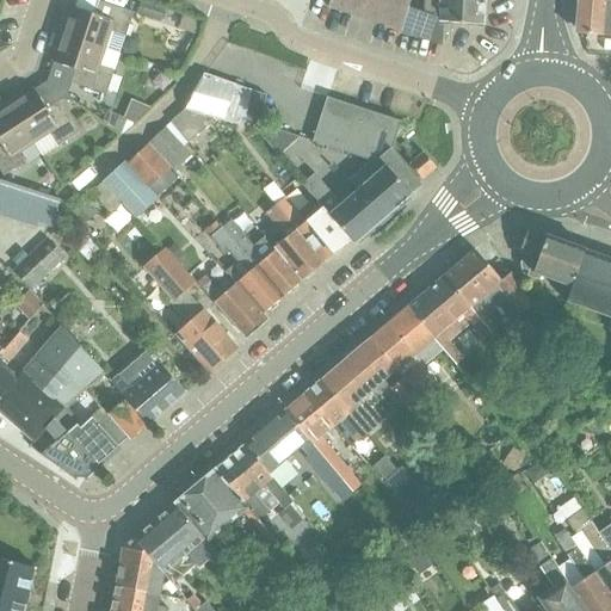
[(331,0),(329,8),(440,45),(442,24),(485,26),(485,0),(331,0)]
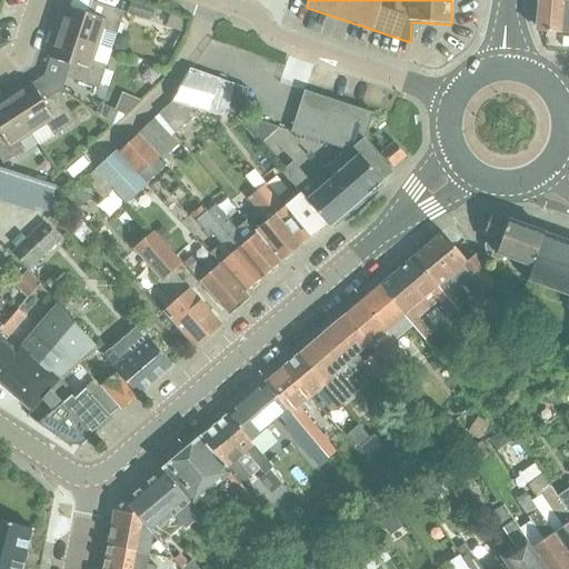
[(568,0),(539,0),(537,31),(568,35),(568,0)]
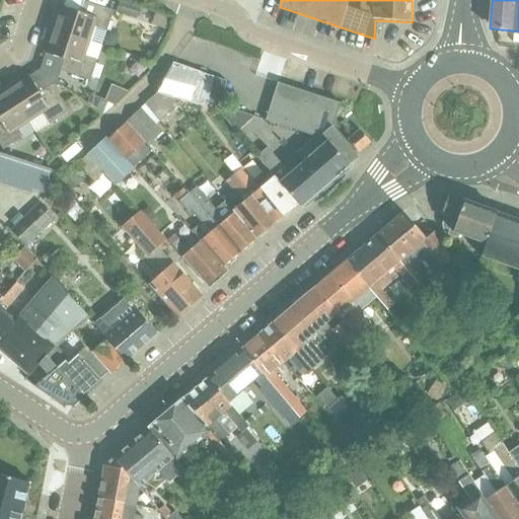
[(56,16),(52,29),(90,42),(90,43),(102,47),(115,11),(84,1),(80,12),(61,6),(58,16),(56,16)]
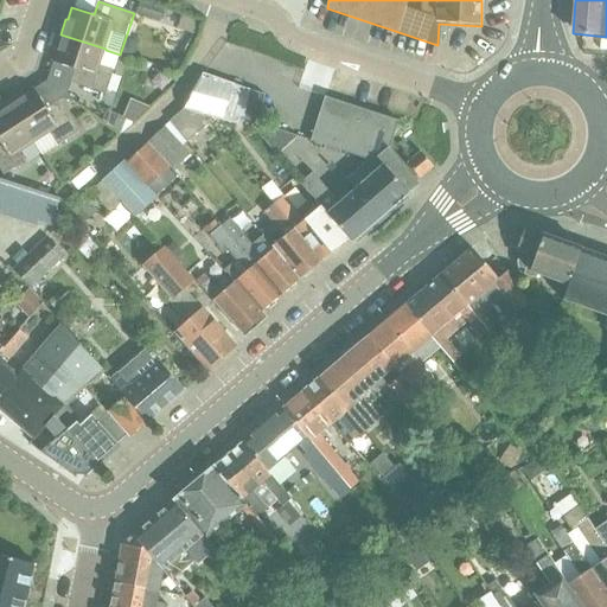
[(106,49),(61,34),(55,50),(57,50),(53,62),(75,70),(71,83),(107,95),(114,71),(100,66),(106,50),(106,49)]
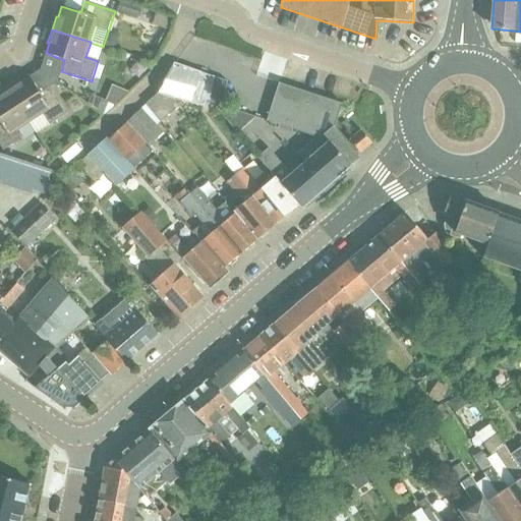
[(175,63),(158,95),(173,99),(201,107),(210,101),(215,77),(175,63)]
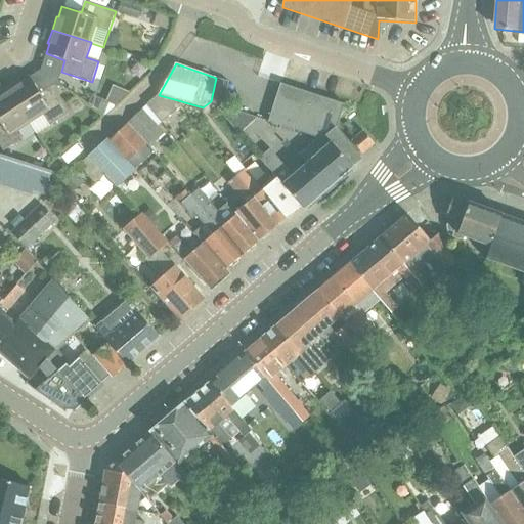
[(19,81),(7,89),(30,123),(43,115),(50,126),(69,115),(51,87),(41,94),(30,77),(20,83),(19,81)]
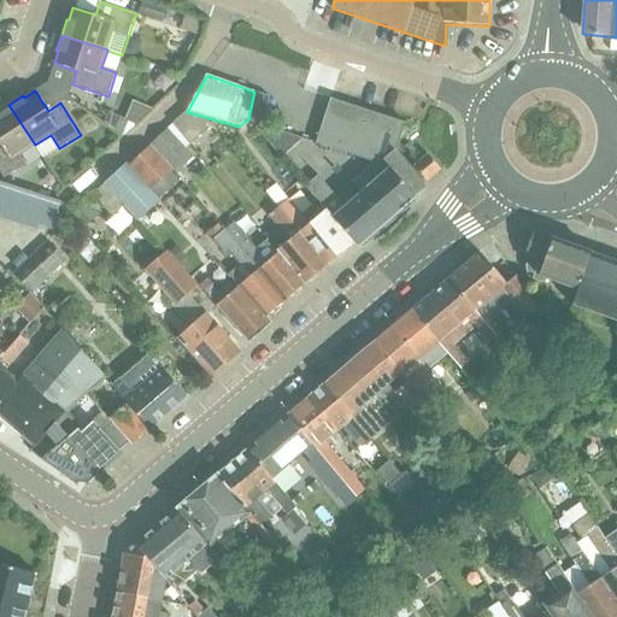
[(140,90),(131,106),(150,117),(158,100),(140,90)]
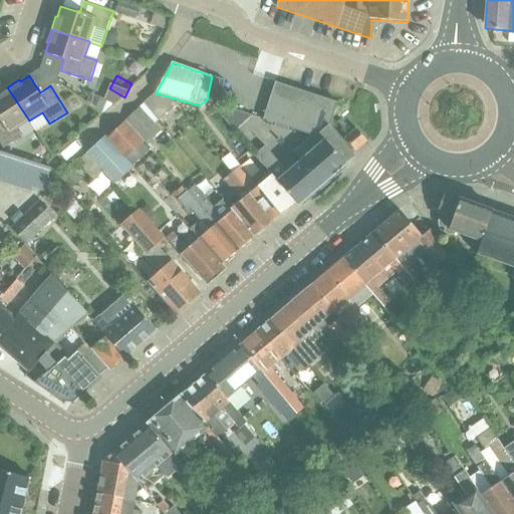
[(225,81),(212,76),(207,99),(222,101),(225,81)]
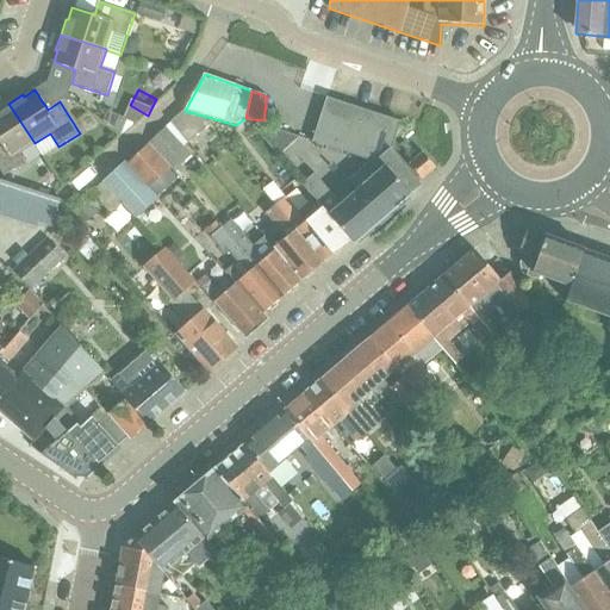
[(315,174),(303,184),(354,243),(412,194),(412,193),(422,185),(392,150),(402,122),(327,98),(312,142),(371,161),(349,179),(358,190),(341,204),(315,174)]
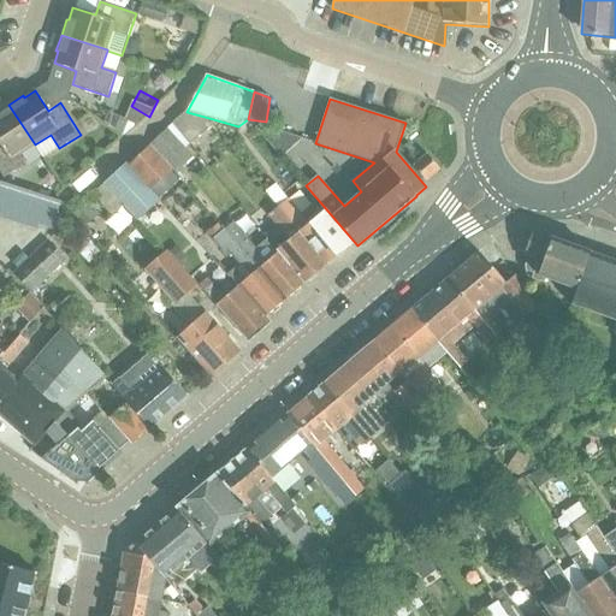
[(35,144),(9,105),(0,110),(0,171),(5,178),(25,164),(19,155),(35,144)]
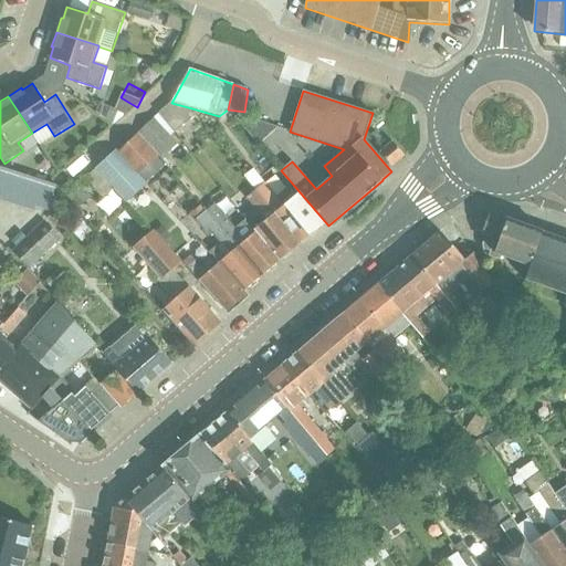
[(188,107),(171,103),(159,114),(176,133),(196,116),(188,107)]
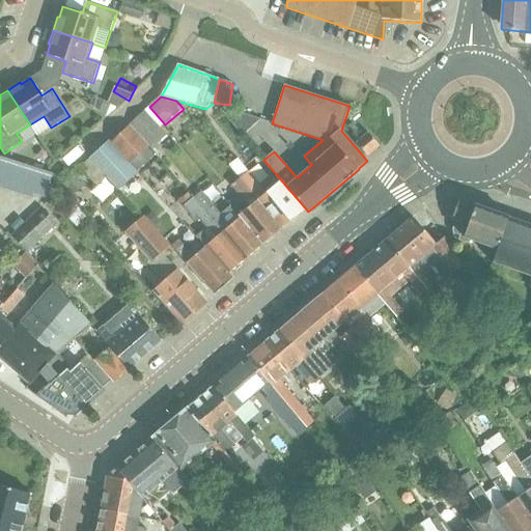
[(131,124),(151,148),(166,136),(144,112),(131,124)]
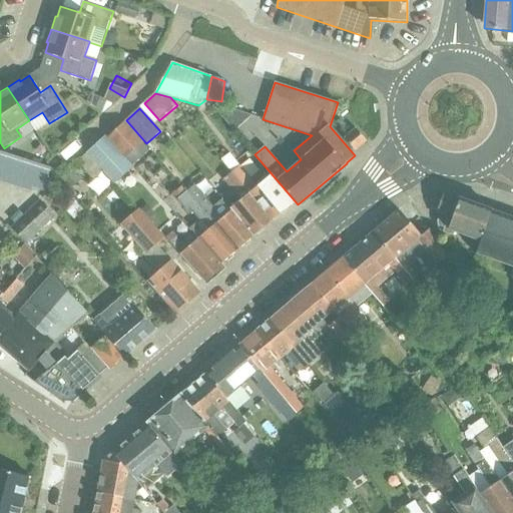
[(106,138),(124,157),(142,140),(125,121),(106,138)]
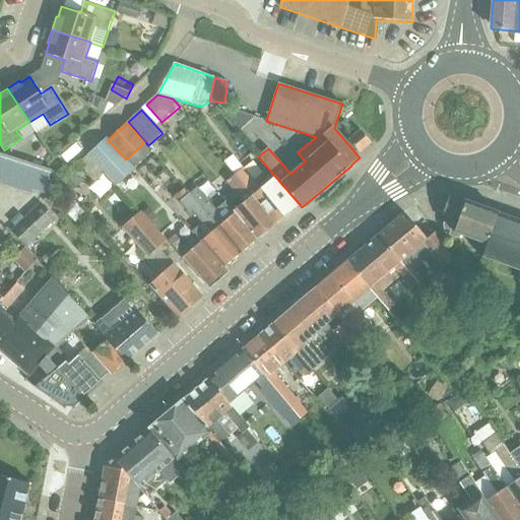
[(362,153),(372,143),(362,131),(350,141),(362,153)]
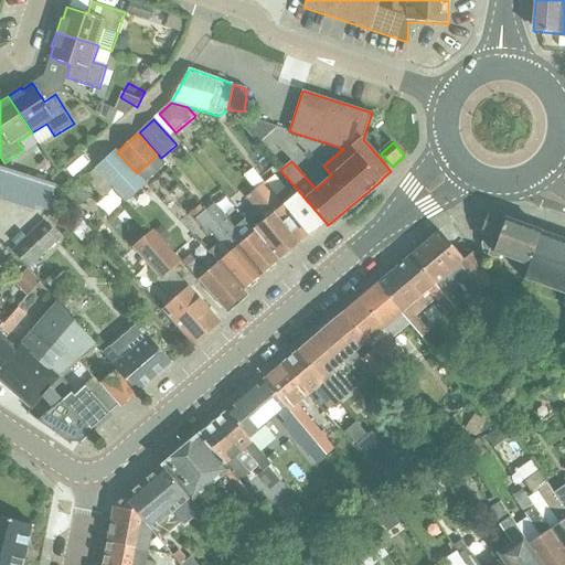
[(137,173),(117,152),(116,151),(97,168),(115,188),(114,189),(126,202),(146,183),(137,173)]
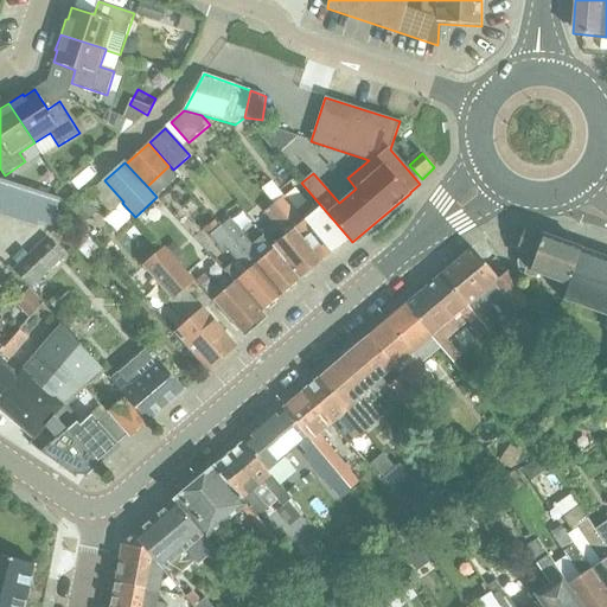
[(0,179),(0,213),(37,227),(38,222),(52,227),(61,199),(0,179)]
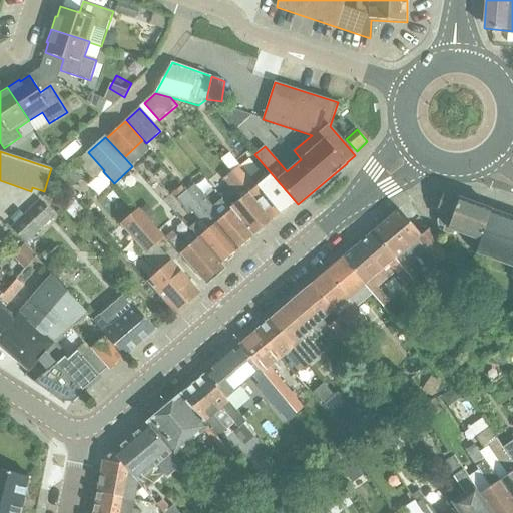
[(77,162),(94,180),(103,171),(104,170),(88,152),(77,162)]
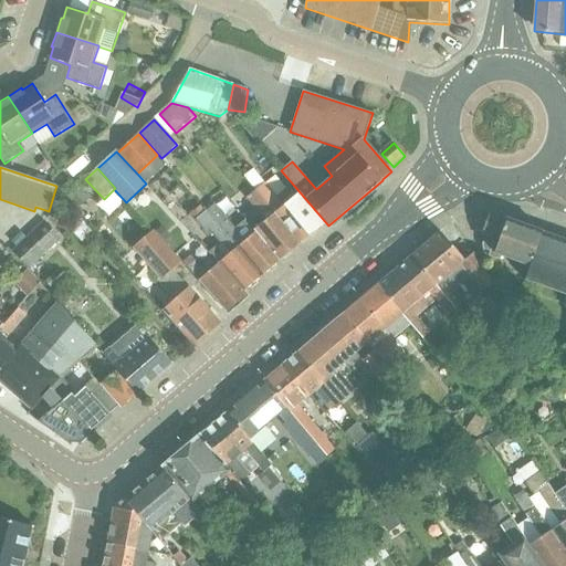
[(244,177),(257,192),(301,244),(308,237),(312,239),(320,231),(318,229),(321,227),(295,198),(284,208),(254,169),(244,177)]
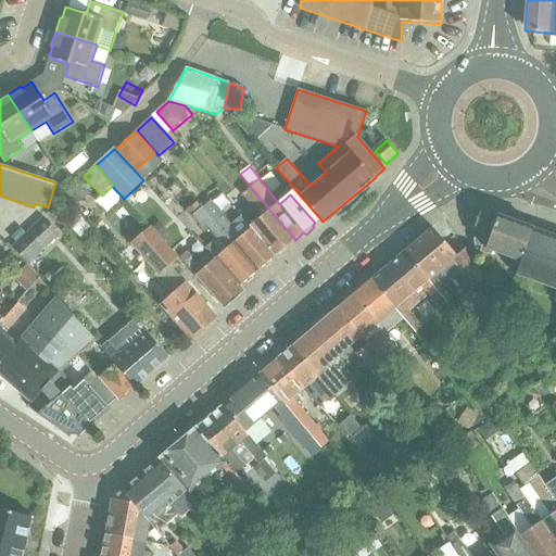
[(295,240),(252,189),(243,196),(258,213),(263,210),(266,214),(251,226),(275,255),(277,253),(281,255),(287,249),(288,245),(295,240)]
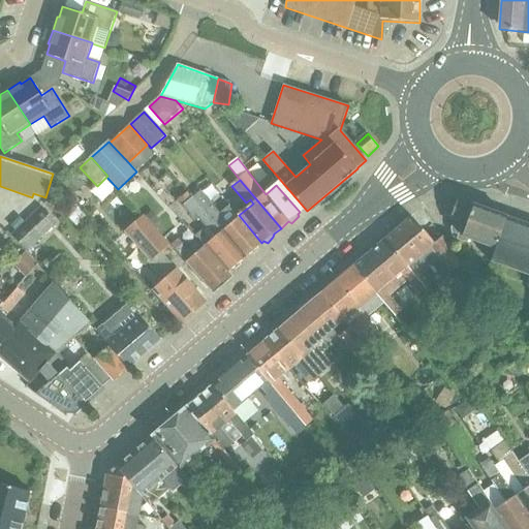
[(201,191),(193,197),(241,261),(250,253),(253,255),(258,250),(257,246),(261,243),(239,215),(230,205),(220,214),(201,191)]
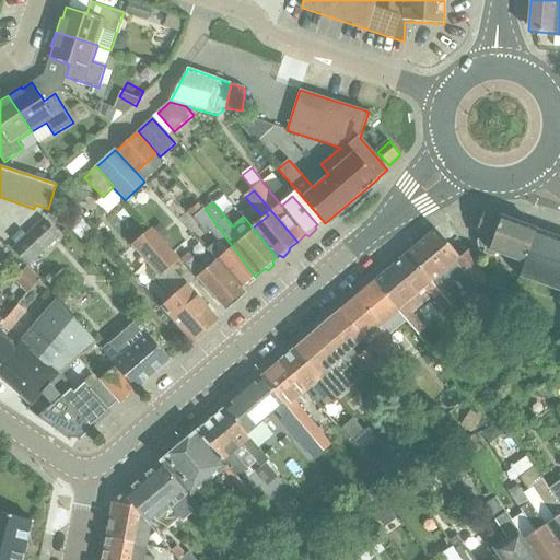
[(205,209),(195,218),(208,234),(210,232),(218,241),(208,248),(218,260),(242,289),(246,284),(249,286),(256,280),(255,277),(205,209)]
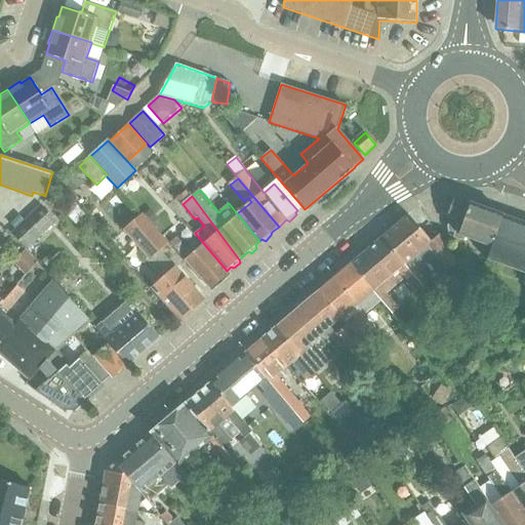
[(492,247),(503,215),(471,203),(454,198),(447,216),(451,218),(448,227),(449,232),(455,234),(453,238),(463,241),(465,237),(492,247)]
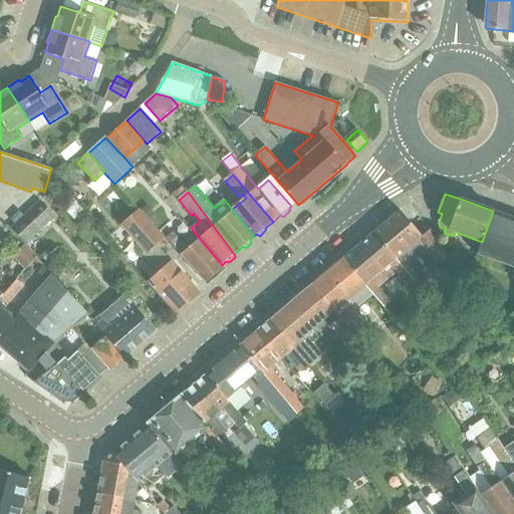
[(39,203),(12,228),(26,244),(53,219),(39,203)]
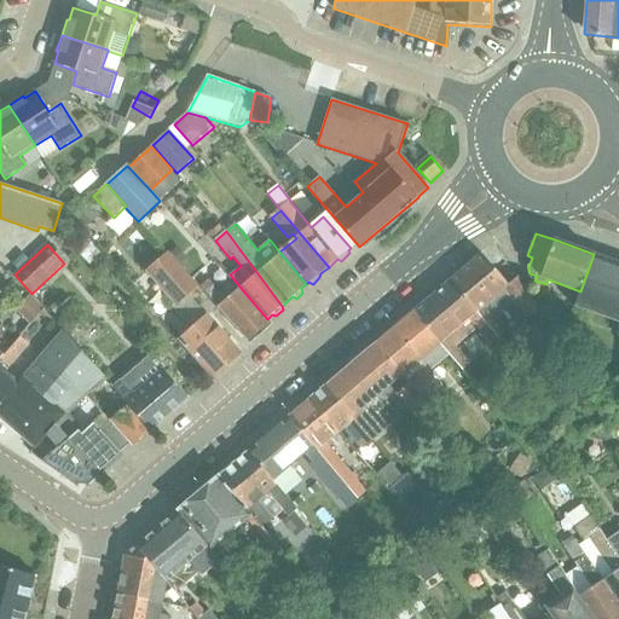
[(482,253),(451,281),(479,314),(489,327),(516,304),(528,319),(541,310),(533,300),(519,277),(509,284),(482,253)]
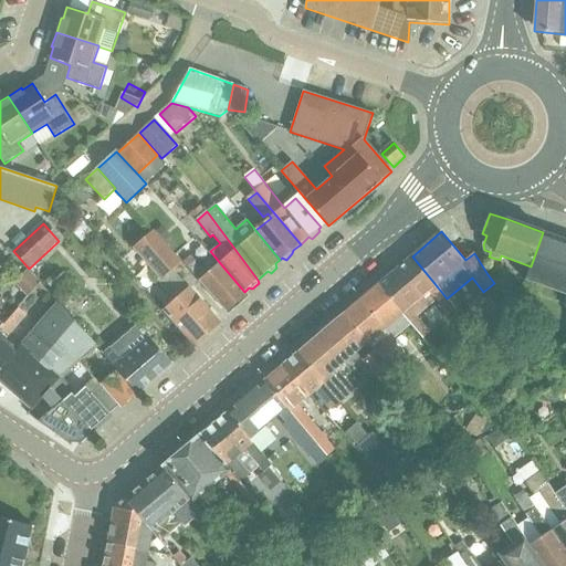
[(565,239),(544,231),(543,232),(531,266),(525,280),(565,294),(565,239)]
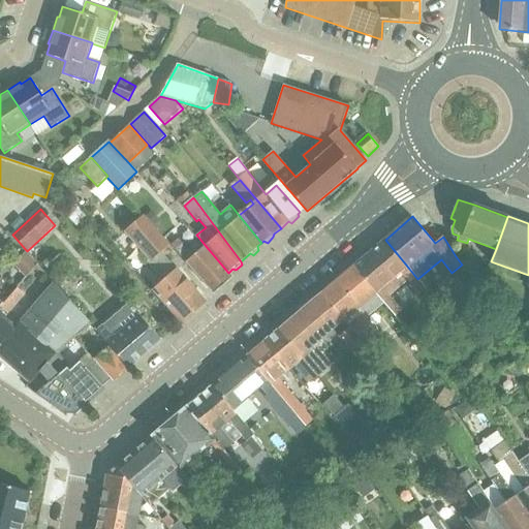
[(168,245),(154,228),(144,217),(127,232),(151,259),(147,261),(160,276),(161,276),(164,279),(152,290),(181,322),(206,301),(178,269),(177,270),(160,251),(168,245)]
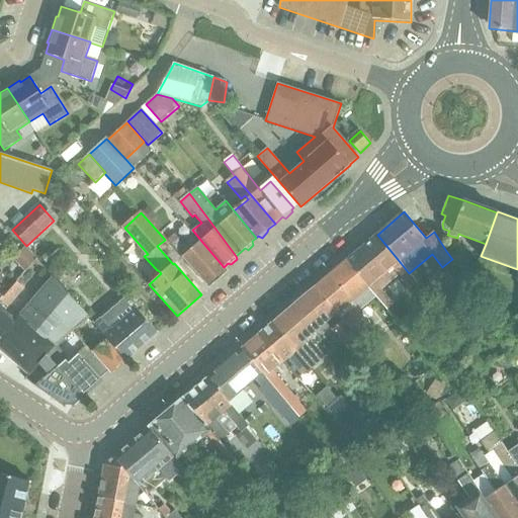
[(224,267),(201,241),(189,251),(175,235),(168,241),(208,288),(228,272),(224,267)]
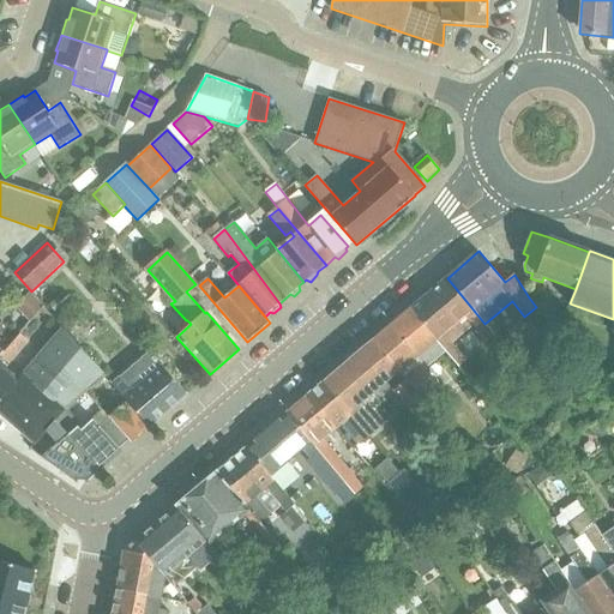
[(447,278),(411,308),(438,341),(440,343),(475,312),(447,278)]
